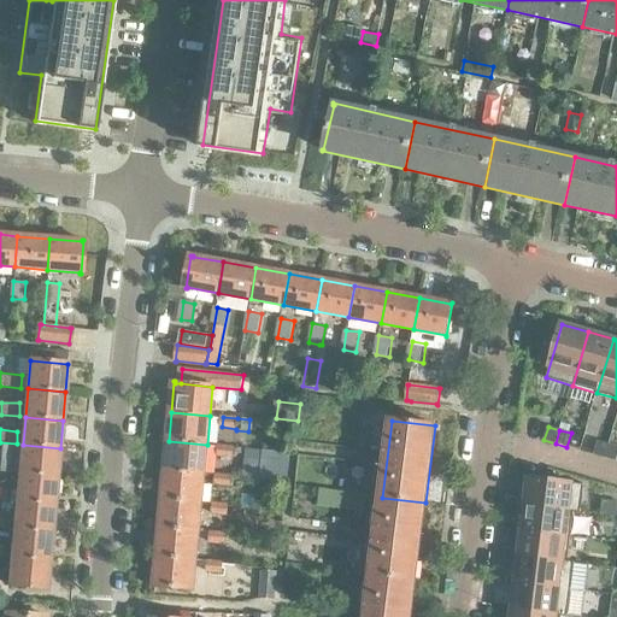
[(169,441),(165,470),(204,474),(207,445),(169,441)]
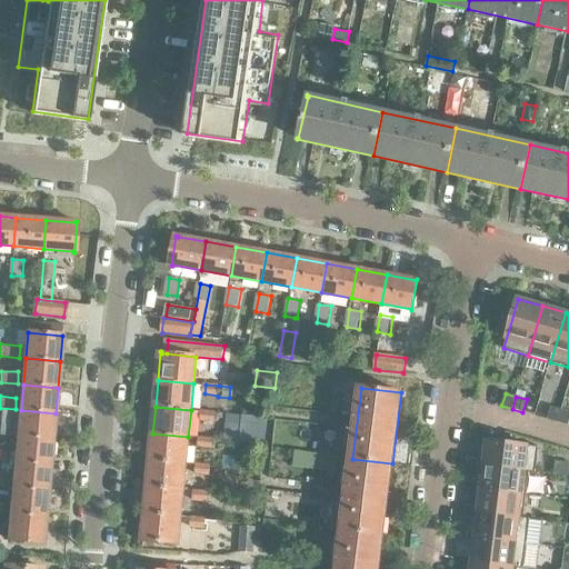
[(558,422),(561,410),(551,407),(548,419),(558,422)]
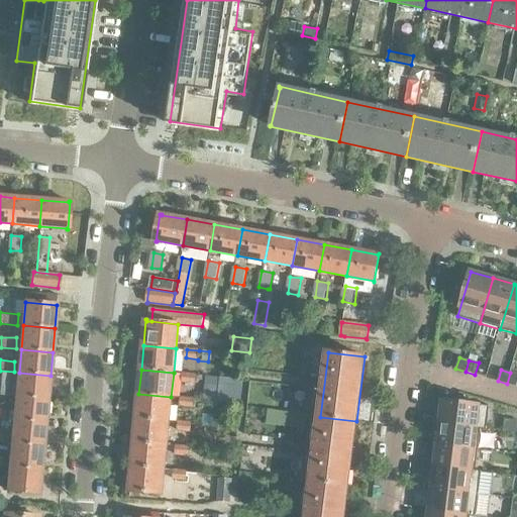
[(17,397),(47,399),(50,376),(19,373),(17,397)]
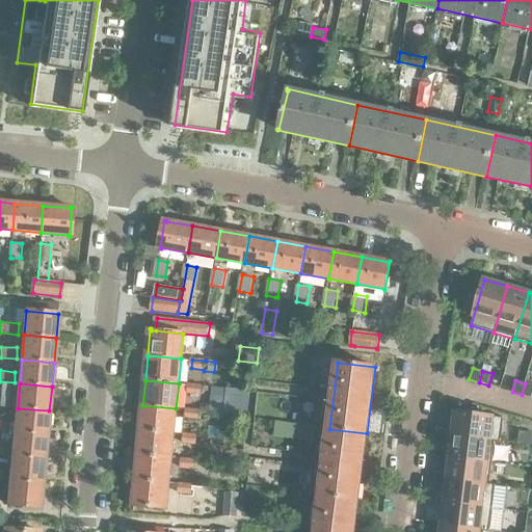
[(531,398),(531,396),(531,384),(525,383),(522,395),(531,398)]
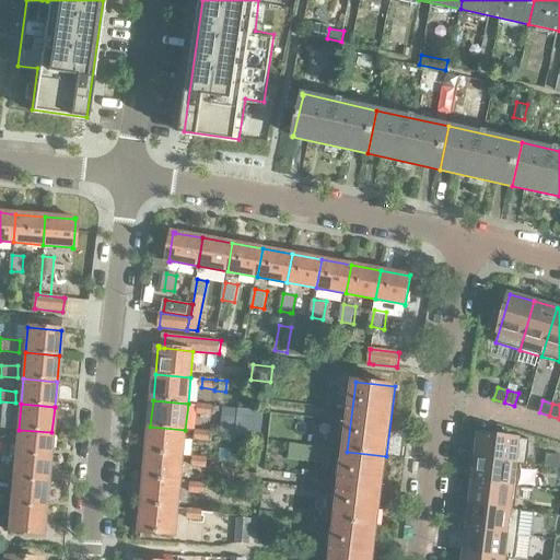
[(212,416),(213,406),(199,405),(199,415),(212,416)]
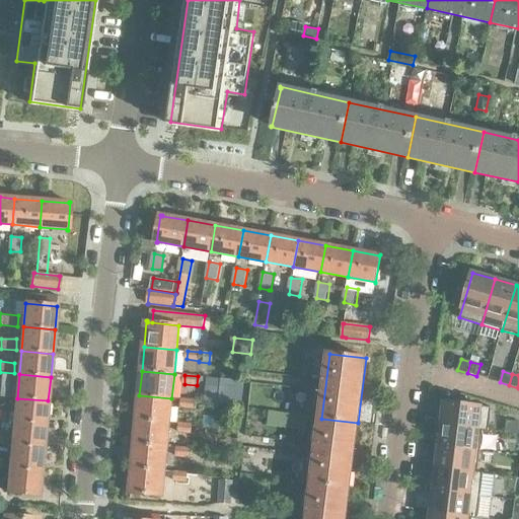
[(171,398),(139,395),(137,420),(169,423),(171,398)]
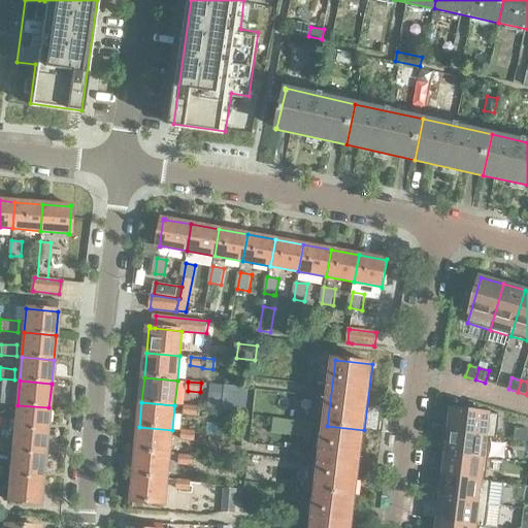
[(14,429),(46,432),(48,407),(18,405),(14,429)]
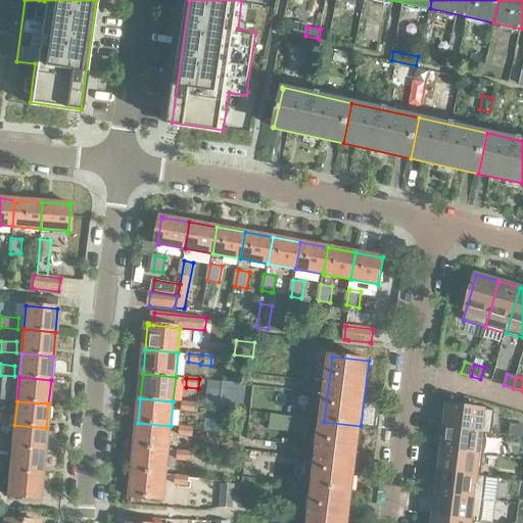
[(196,413),(197,403),(184,402),(183,412),(196,413)]
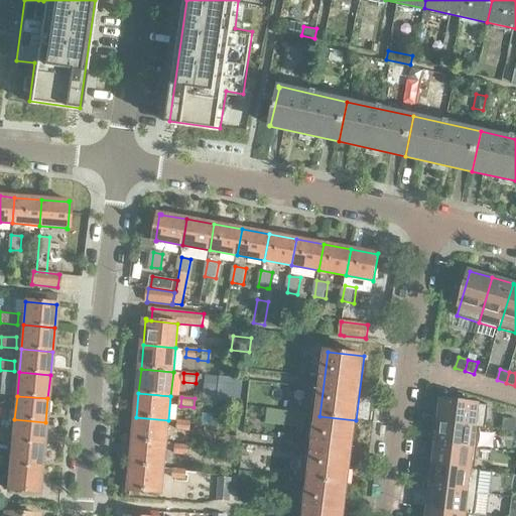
[(439,422),(486,428),(489,405),(442,399),(439,422)]
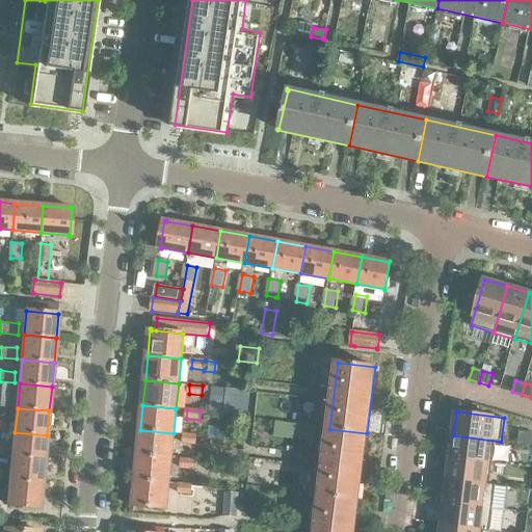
[(0,420),(0,431),(10,432),(10,421),(0,420)]
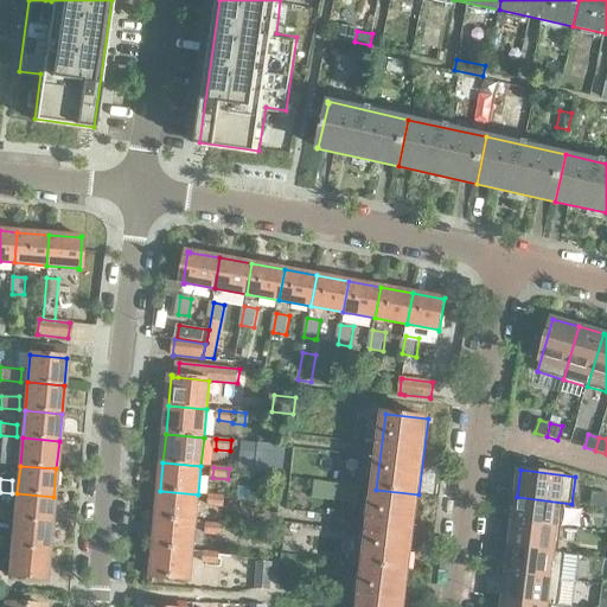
[(419,494),(376,490),(366,566),(409,570),(419,494)]
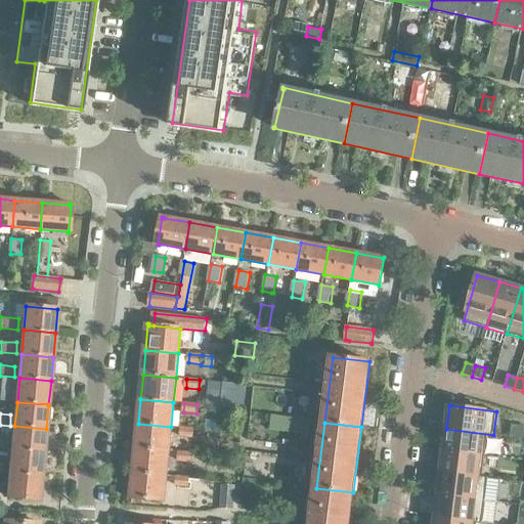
[(138,424),(136,448),(169,451),(171,427),(138,424)]
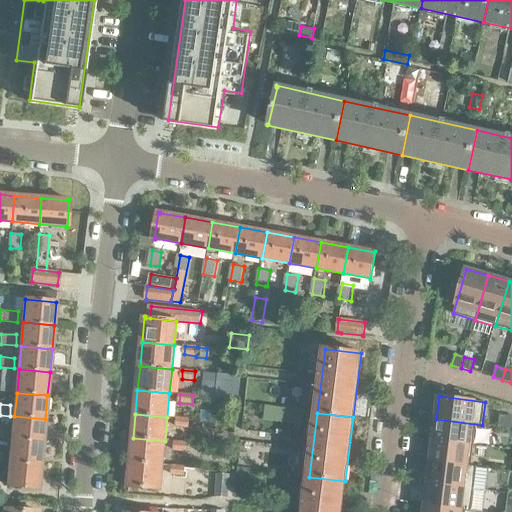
[(12,439),(43,442),(45,419),(14,416),(12,439)]
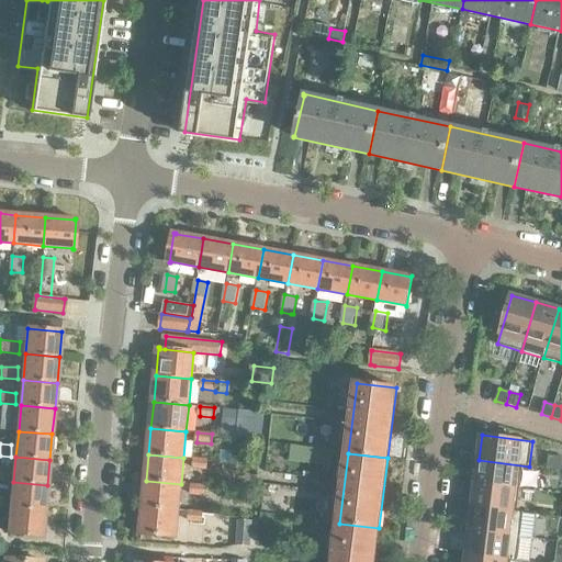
[(208,470),(209,460),(195,459),(194,469),(208,470)]
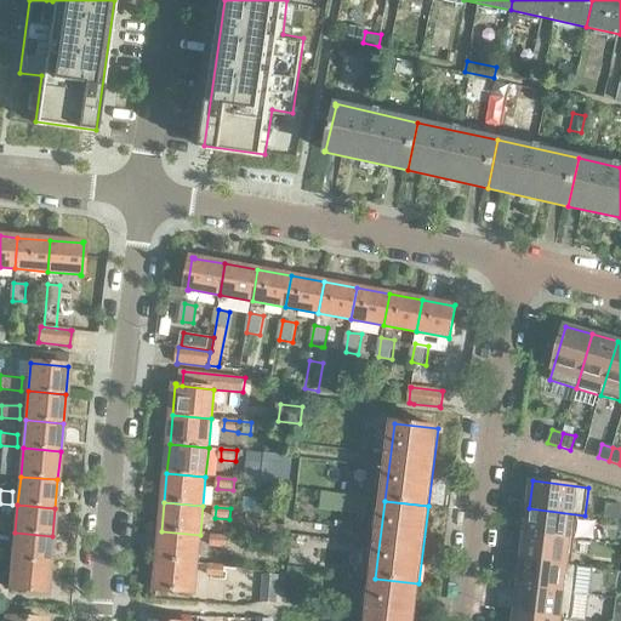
[(525,534),(575,540),(577,516),(585,517),(585,516),(529,508),(525,534)]
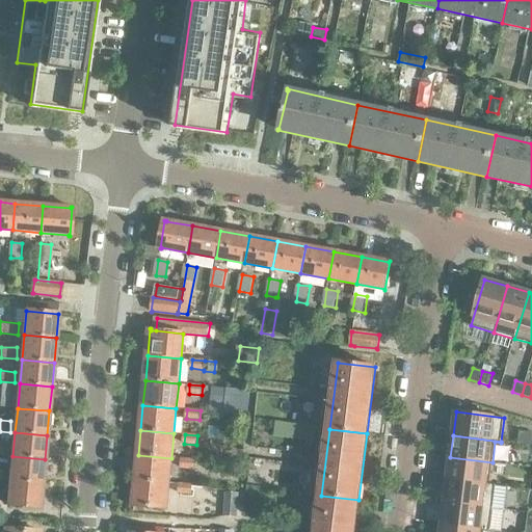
[(138,455),(136,480),(168,483),(171,458),(138,455)]
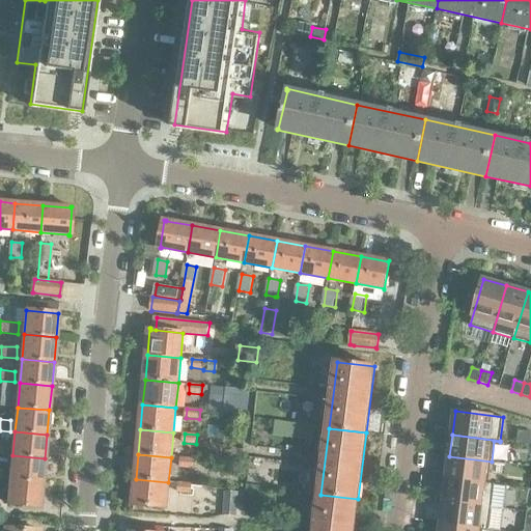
[(10,480),(43,483),(45,458),(12,455),(10,480)]
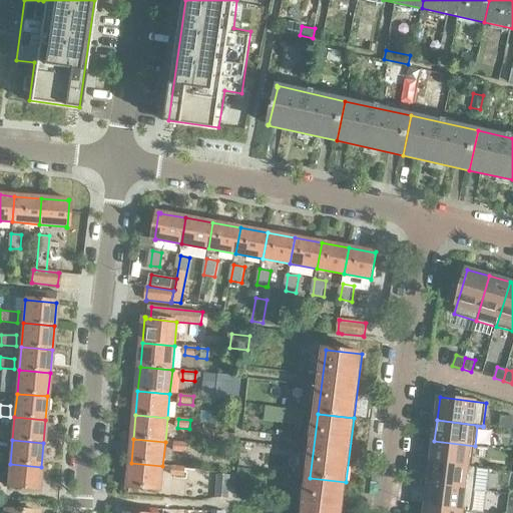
[(472,467),(475,446),(434,441),(431,463),(478,468),(472,467)]
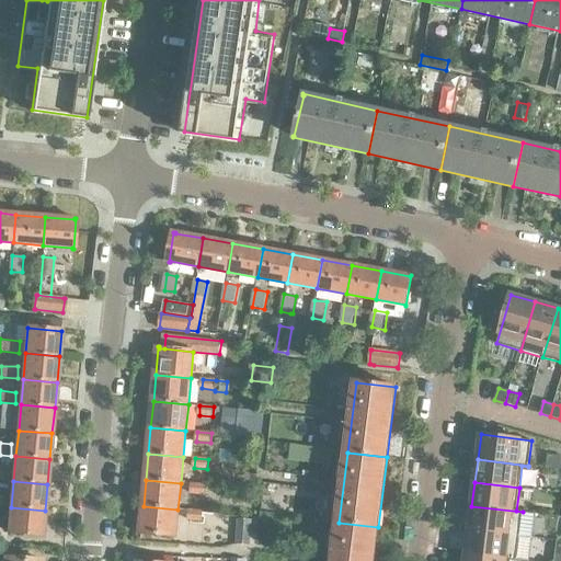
[(205,495),(206,485),(193,484),(192,494),(205,495)]
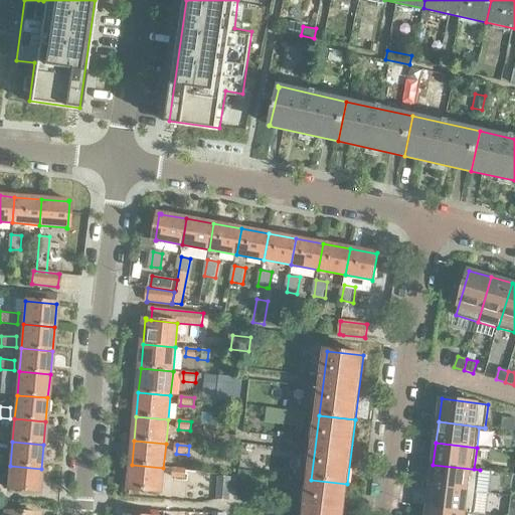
[(163,468),(132,465),(129,491),(130,491),(130,490),(161,493),(163,468)]
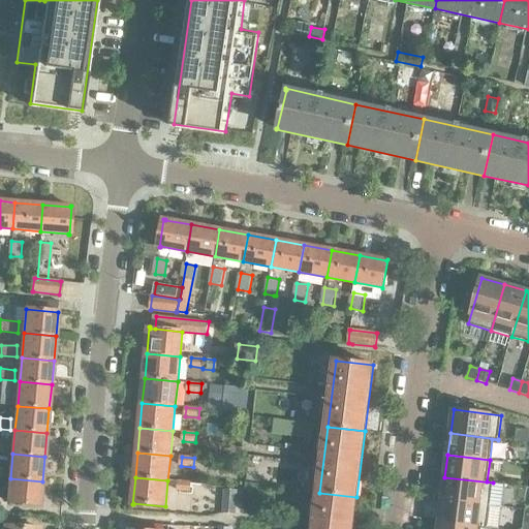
[(490,505),(493,483),(444,477),(442,500),(490,505)]
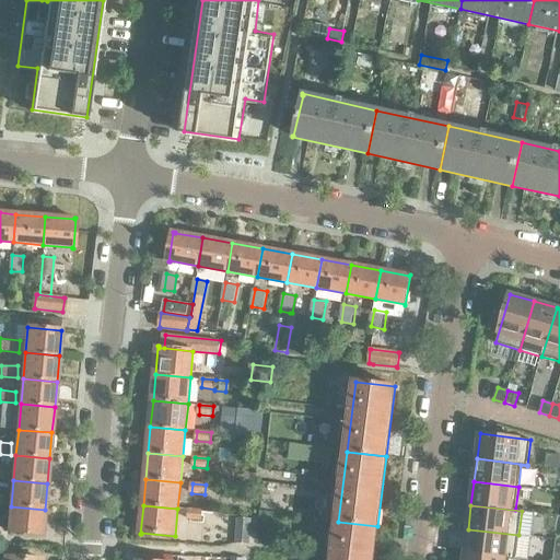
[(45,510),(11,506),(9,532),(43,535),(45,510)]
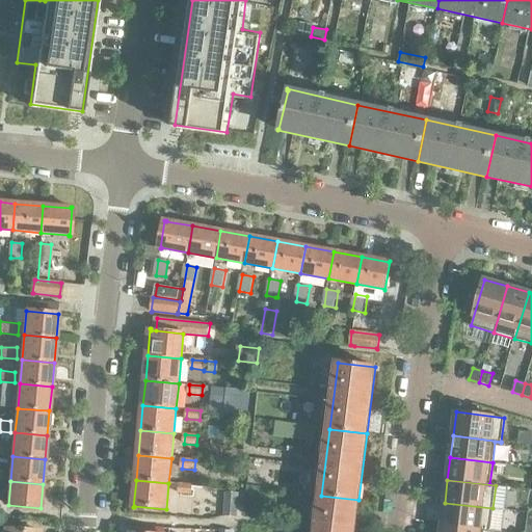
[(192,495),(193,486),(180,484),(180,494),(192,495)]
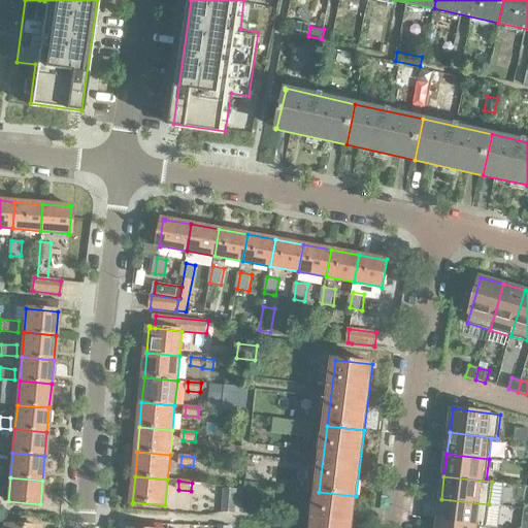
[(223,488),(222,512),(235,512),(236,489),(223,488)]
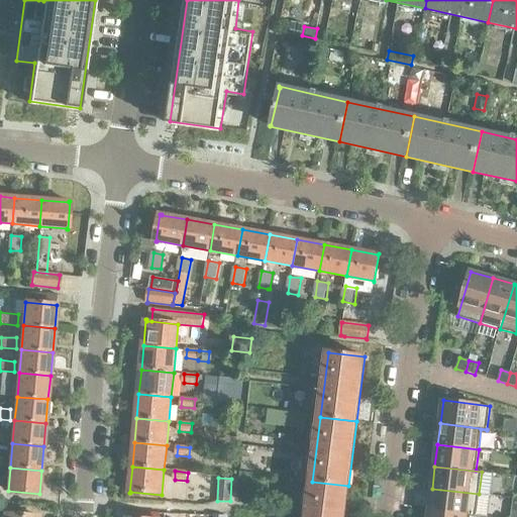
[(343,516),(348,486),(312,482),(307,516),(343,516)]
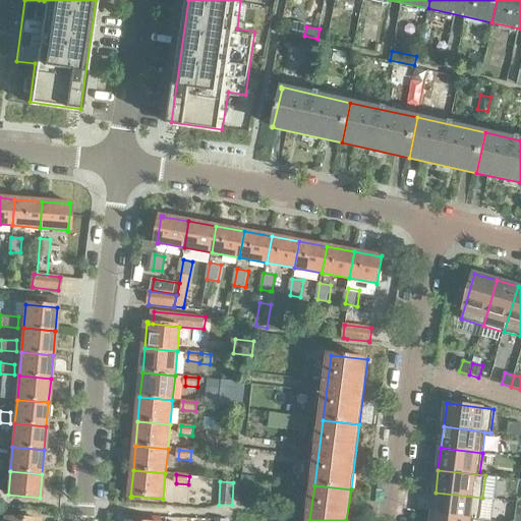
[(482,498),(436,493),(432,514),(479,520),(482,498)]
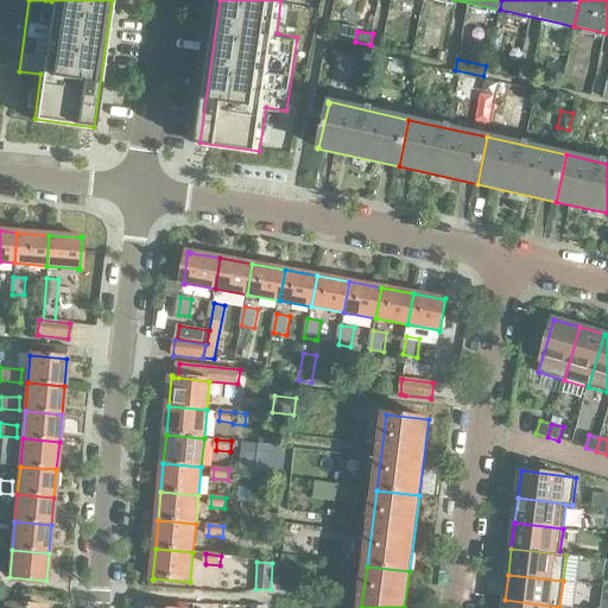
[(0,607),(44,607),(45,607),(14,606),(14,594),(0,593),(0,607)]
